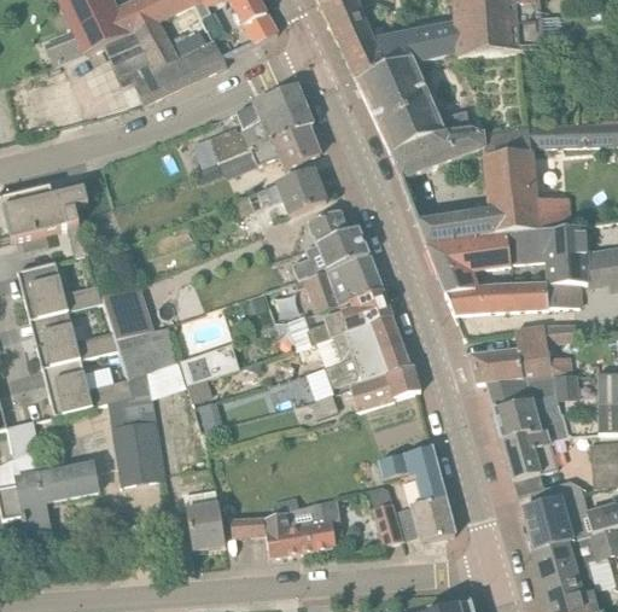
[(127,0),(117,5),(115,0),(57,0),(71,29),(83,52),(114,40),(114,41),(159,21),(203,3),(202,0),(127,0)]
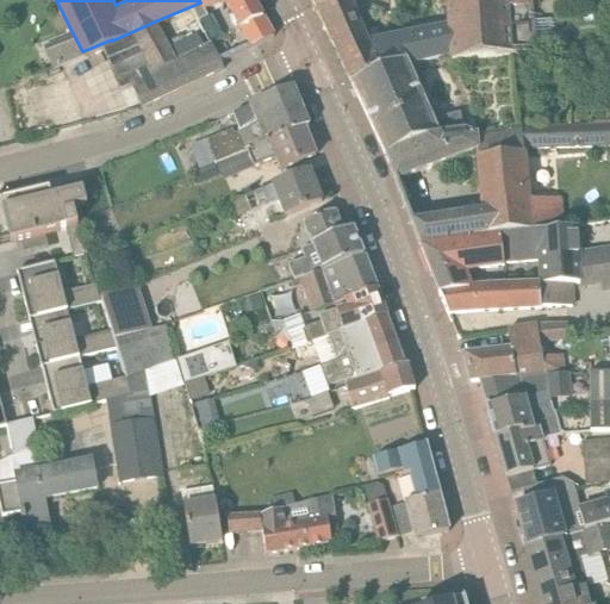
[(199,0),(200,2),(204,0),(206,0),(213,16),(231,7),(240,25),(263,13),(256,0),(199,0)]
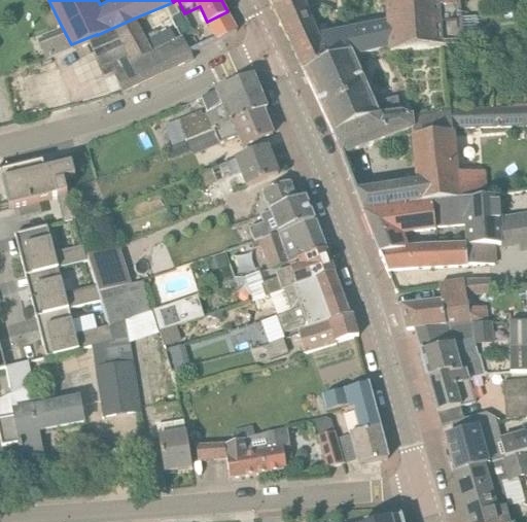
[(273,4),(305,69),(352,48),(354,54),(388,45),(385,18),(317,32),(305,0),(286,0),(273,4)]
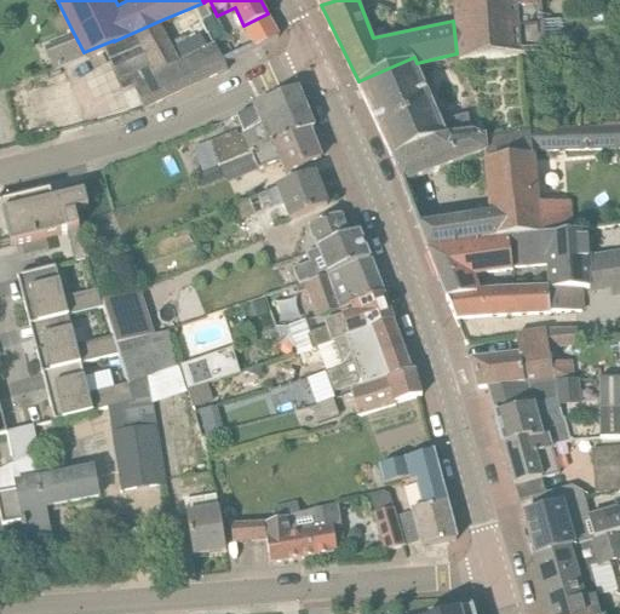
[(451,0),(453,21),(457,53),(458,57),(545,46),(540,0),(451,0)]
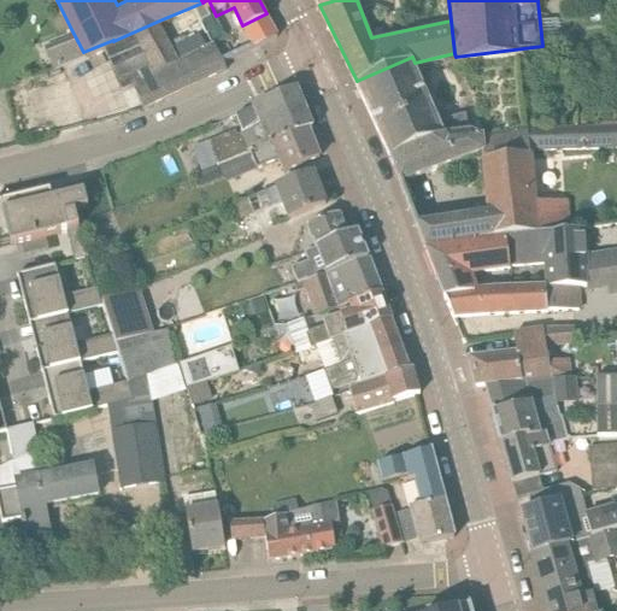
[(144,103),(144,104),(169,92),(227,64),(224,58),(213,37),(205,42),(176,56),(171,45),(159,21),(113,41),(118,52),(109,56),(124,88),(135,84),(144,103)]
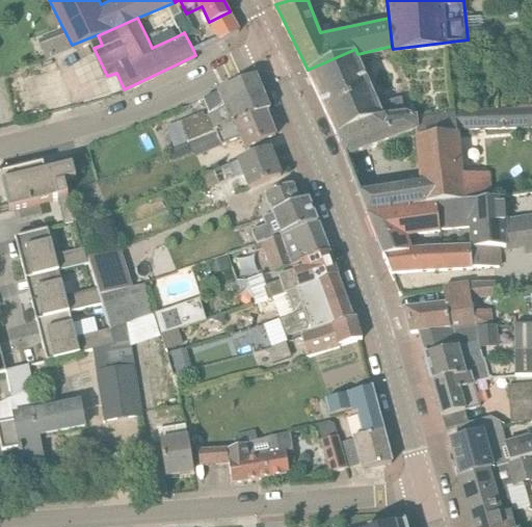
[(173,26),(148,38),(152,48),(177,36),(173,26)]
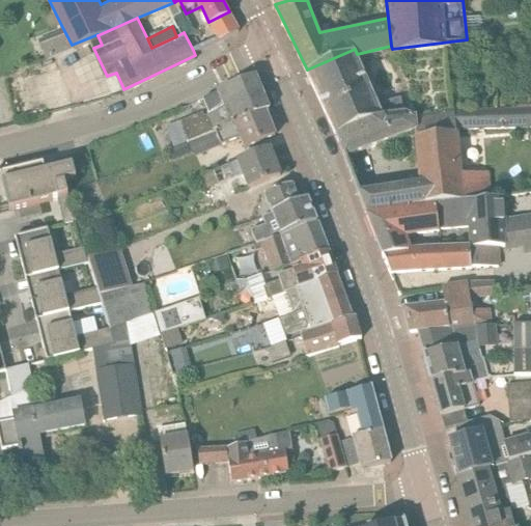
[(357,54),(355,49),(307,70),(336,133),(379,114),(383,113),(383,112),(404,109),(400,94),(378,101),(357,54)]
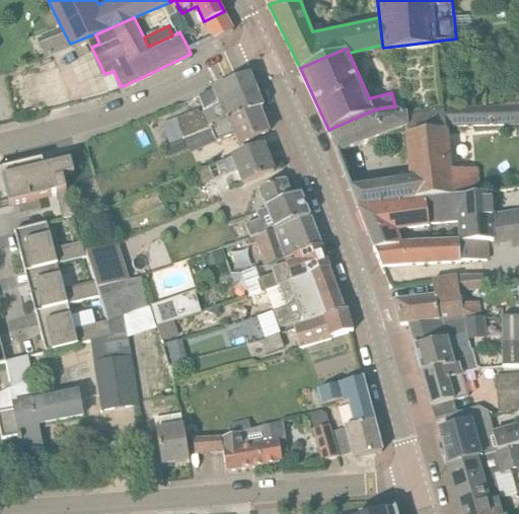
[(174,115),(183,135),(210,123),(232,114),(263,102),(250,71),(199,92),(205,107),(200,109),(198,105),(174,115)]
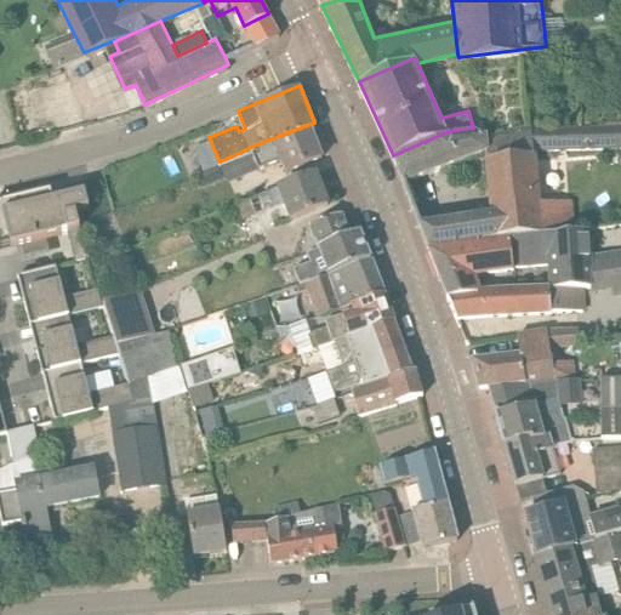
[(483,151),(486,184),(537,175),(536,151),(533,152),(533,147),(620,144),(620,120),(531,123),(525,123),(486,131),(474,127),(473,127),(448,131),(448,132),(443,134),(393,155),(403,181),(483,151)]
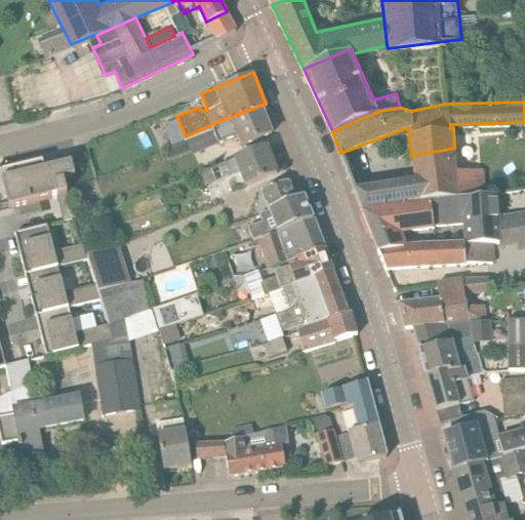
[(235,115),(212,124),(218,140),(236,132),(240,143),(272,129),(263,106),(267,105),(266,104),(235,115)]
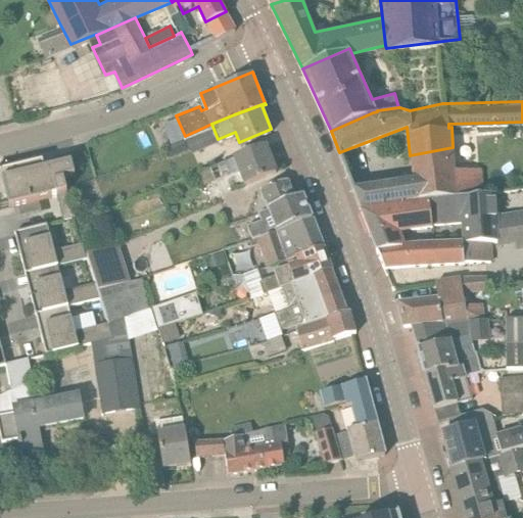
[(189,146),(185,136),(164,144),(169,154),(189,146)]
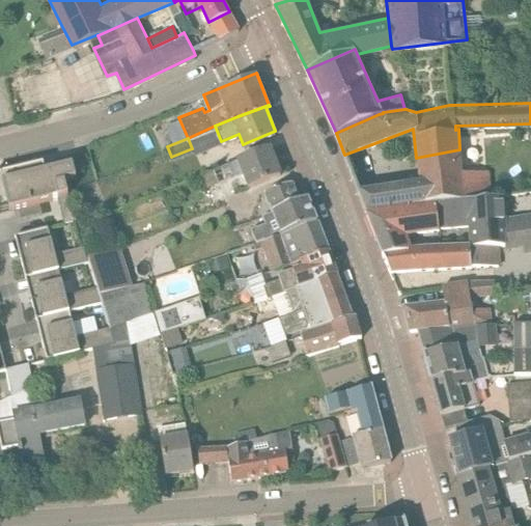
[(280,171),(270,144),(235,158),(221,164),(226,176),(241,170),(247,185),(280,171)]
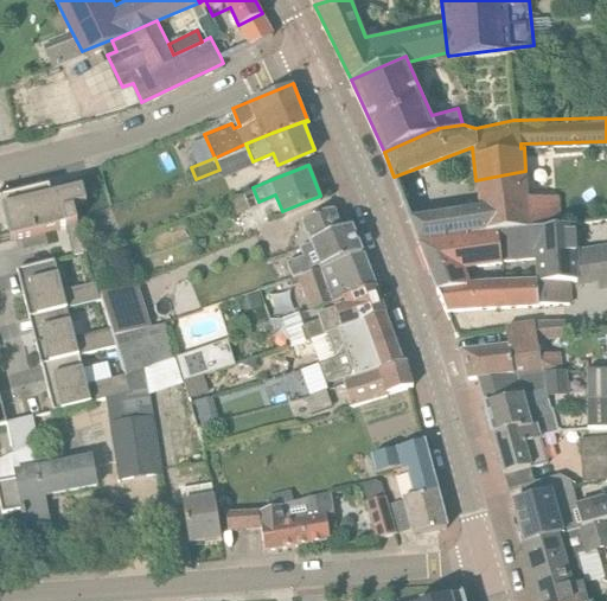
[(408,215),(417,237),(561,222),(558,192),(528,194),(525,171),(475,180),(478,204),(408,215)]
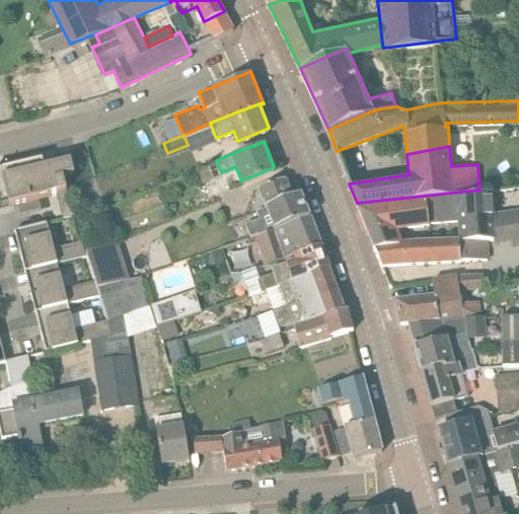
[(0,166),(0,191),(9,190),(11,200),(9,201),(9,202),(56,190),(63,215),(75,212),(66,187),(59,173),(74,170),(71,157),(45,163),(43,156),(0,166)]
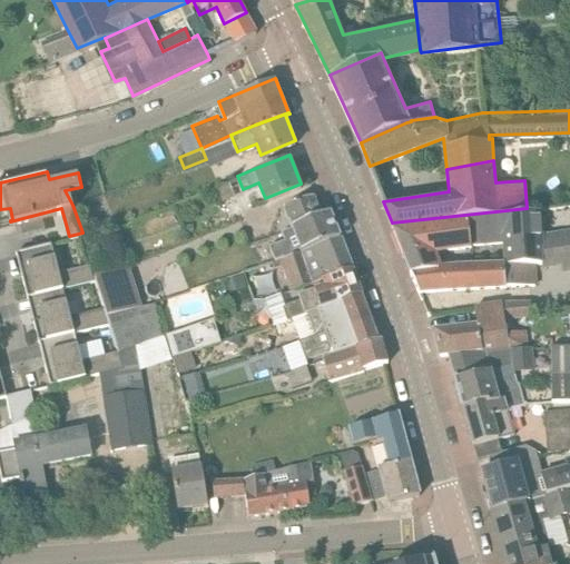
[(282,228),(283,231),(331,211),(330,209),(322,213),(313,191),(284,204),(292,224),(282,228)]
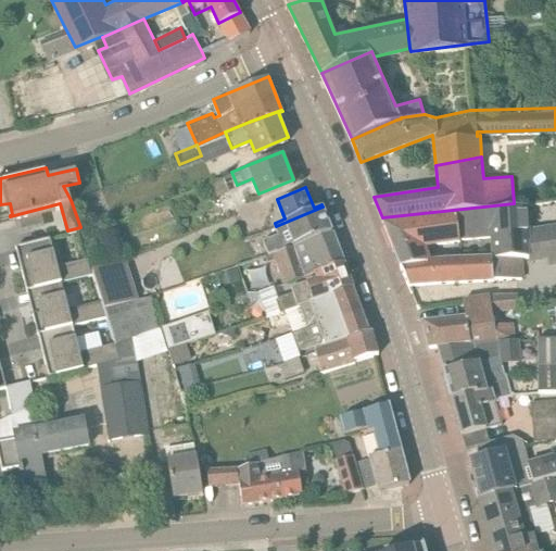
[(555,220),(528,224),(528,202),(514,203),(382,217),(401,263),(433,261),(426,246),(459,240),(459,236),(489,234),(491,257),(522,254),(522,253),(529,253),(528,238),(555,234),(555,220)]
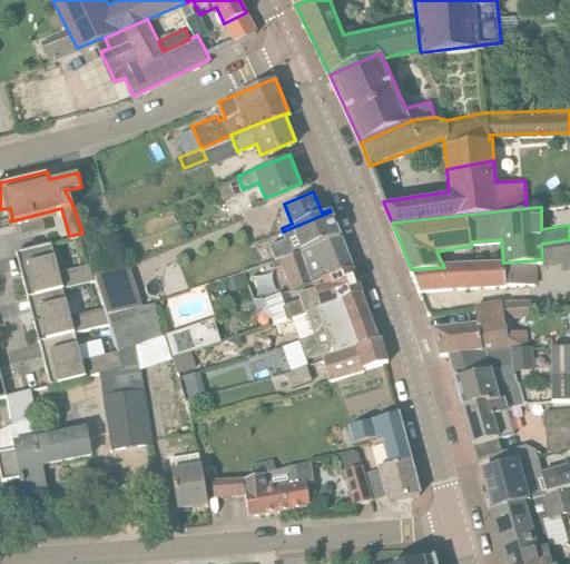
[(269,243),(275,258),(281,256),(279,256),(340,235),(331,211),(283,231),(285,237),(269,243)]
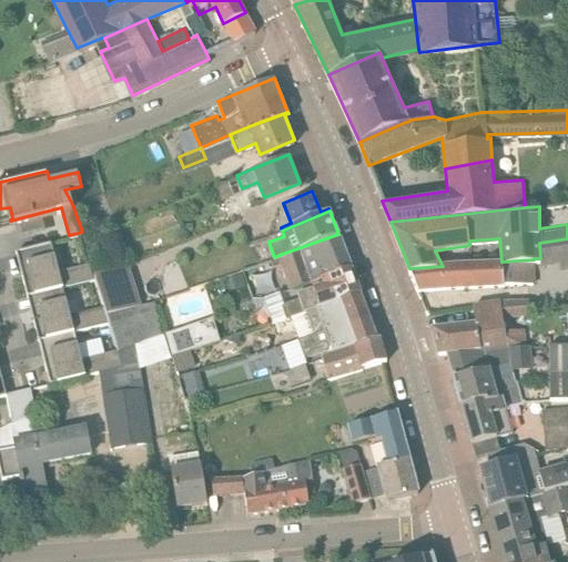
[(312,279),(351,265),(338,234),(279,255),(280,255),(288,286),(312,278),(312,279)]
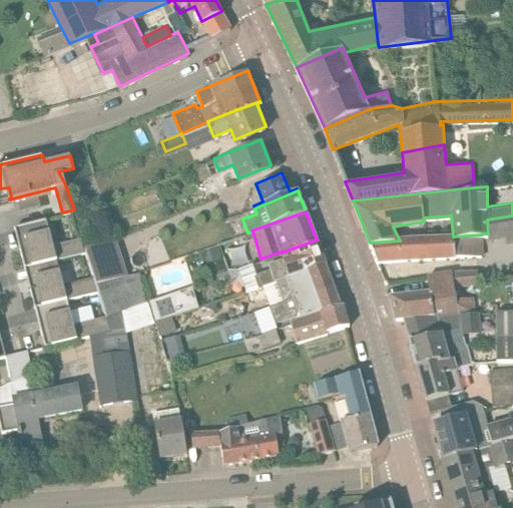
[(14,223),(15,225),(25,265),(33,263),(32,263),(55,257),(84,248),(80,234),(53,241),(46,215),(14,223)]
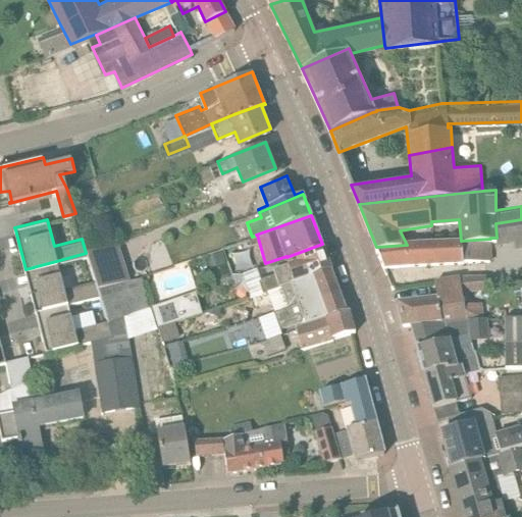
[(521,219),(496,223),(497,238),(521,235),(521,219)]
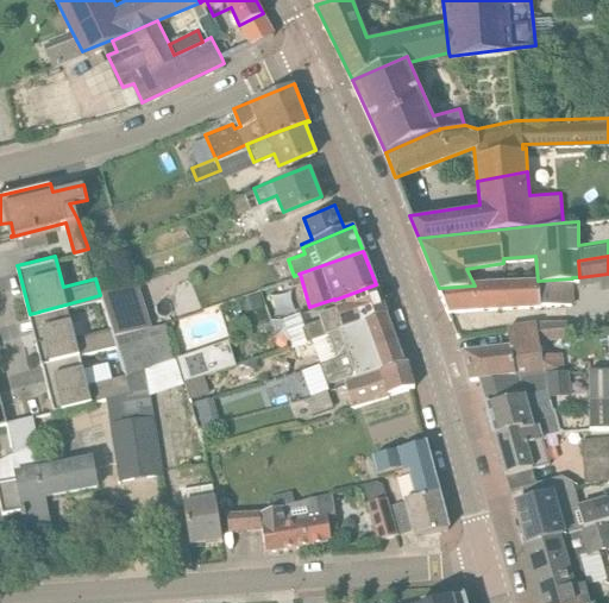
[(475,286),(439,288),(447,309),(540,305),(540,302),(572,300),(572,278),(538,281),(475,286)]
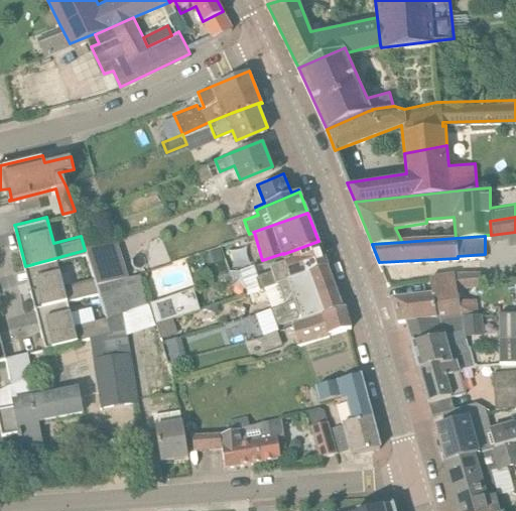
[(86,250),(97,284),(128,274),(117,239),(86,250)]
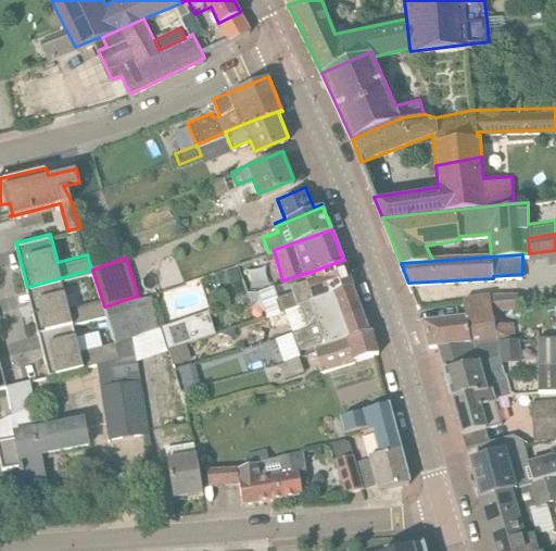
[(300,301),(300,302),(352,284),(343,260),(305,274),(306,278),(304,279),(304,278),(290,284),(292,289),(275,295),(279,309),(300,301)]
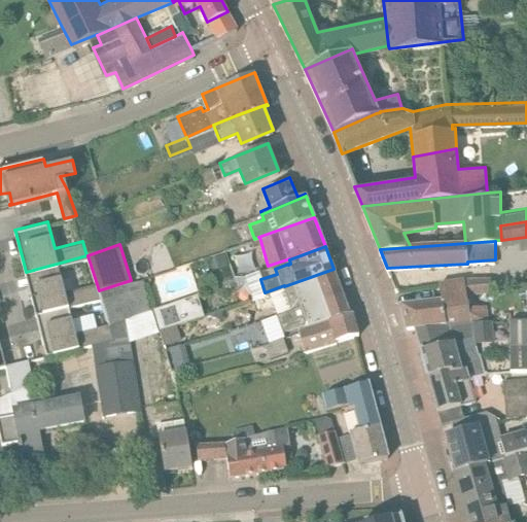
[(224,250),(211,255),(214,266),(227,261),(224,250)]
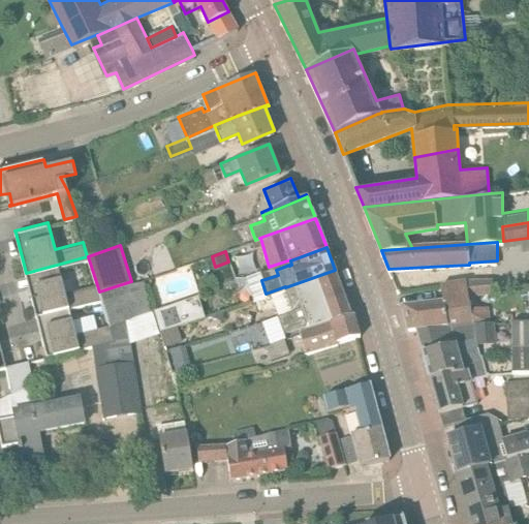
[(68,306),(97,298),(94,283),(65,290),(57,265),(33,271),(34,271),(36,283),(29,284),(32,294),(31,294),(36,314),(44,312),(44,311),(50,310),(68,306)]
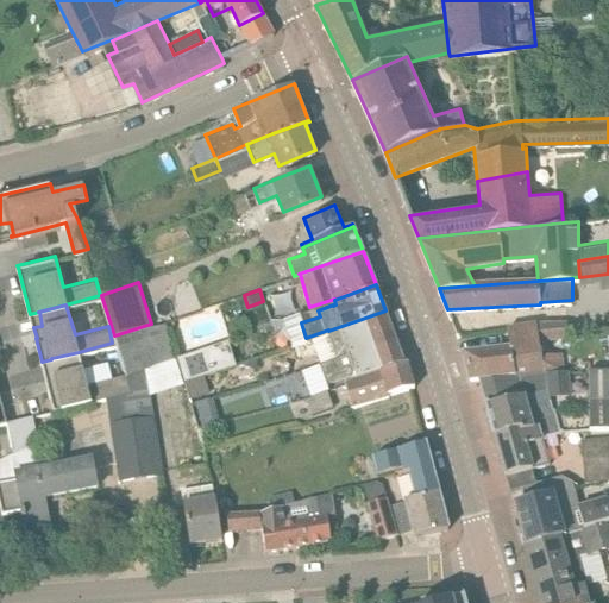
[(319,360),(320,362),(395,334),(385,311),(328,331),(337,355),(319,360)]
